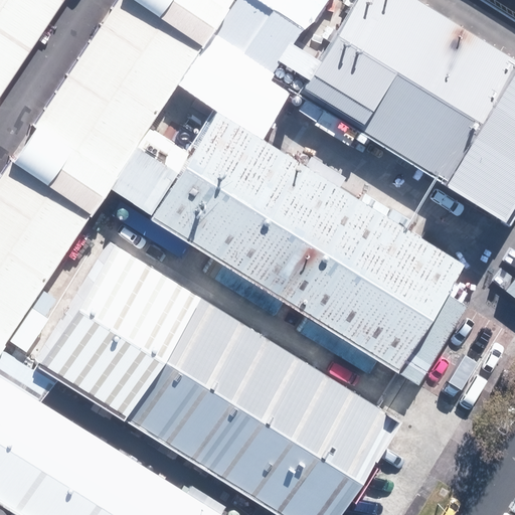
[(0,0),(0,86),(54,0),(0,0)]
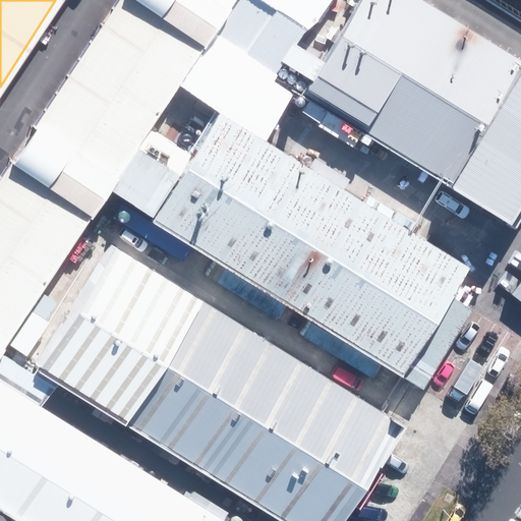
[(0,354),(232,0),(119,0),(0,183),(0,354)]
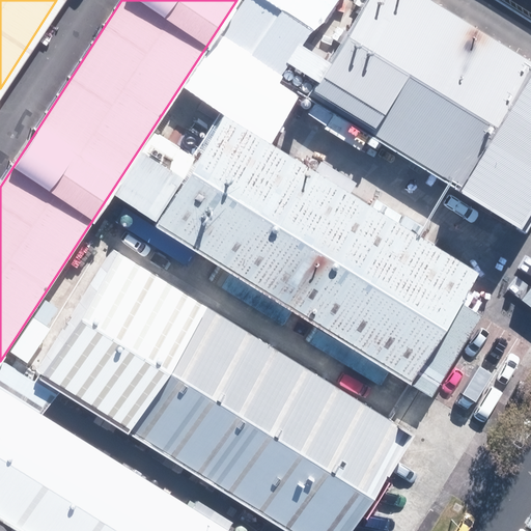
[(530,184),(530,73),(415,0),(358,0),(290,107),(496,239),(530,184)]
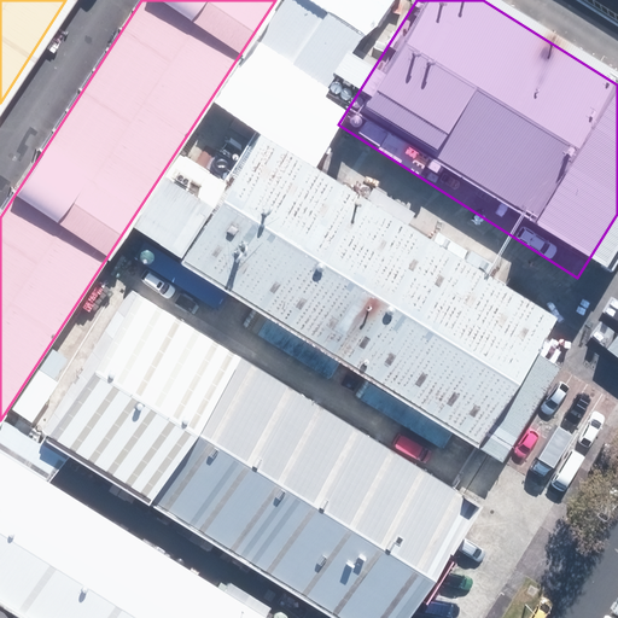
[(617,0),(595,0),(617,15),(617,0)]
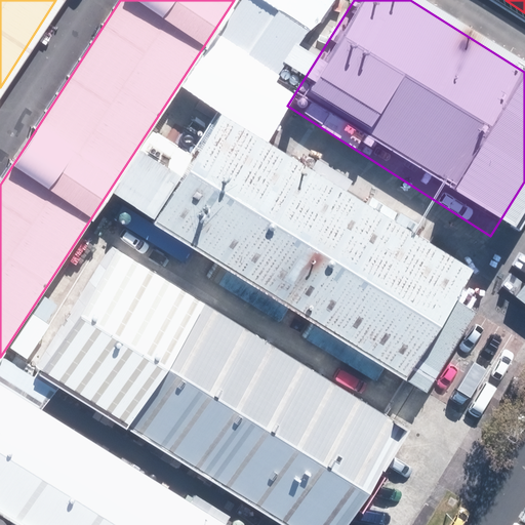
[(472,271),(218,111),(191,154),(154,130),(114,193),(404,376),(472,271)]
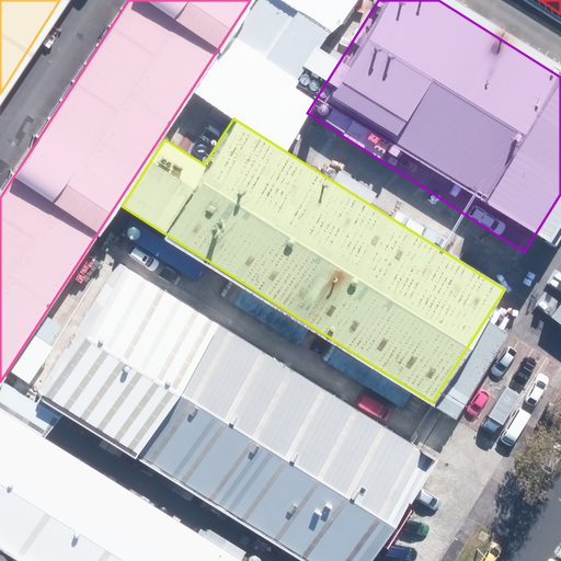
[(192,309),(122,265),(37,400),(296,560),(374,560),(421,485),(437,460),(192,309)]
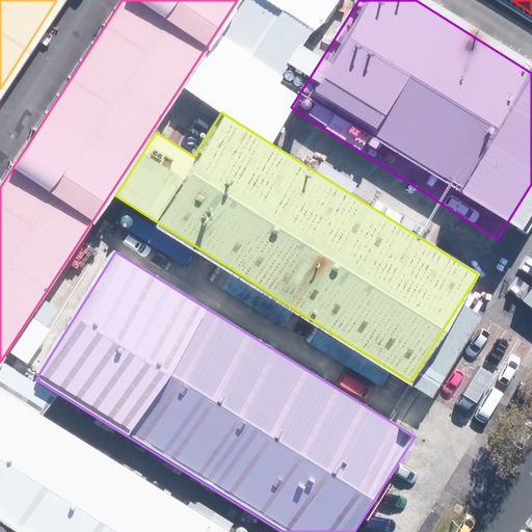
[(213,531),(0,396),(0,520),(19,531),(213,531)]
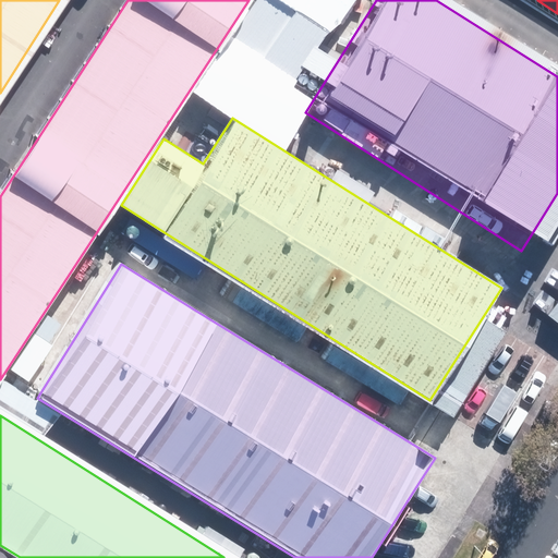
[(20,557),(0,545),(0,557),(20,557)]
